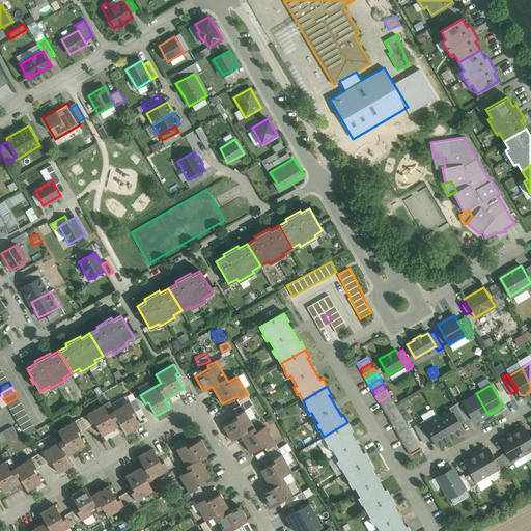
[(487,414),(476,393),(474,394),(475,395),(463,402),(471,417),(473,421),(478,418),(479,419),(487,414)]
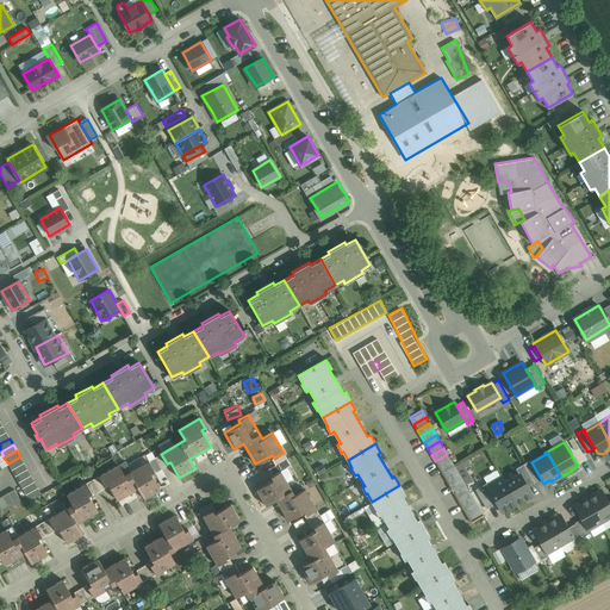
[(284,453),(274,458),(272,459),(275,466),(287,459),(284,453)]
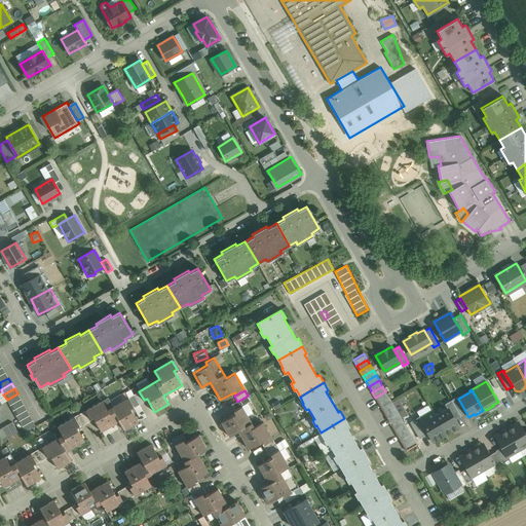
[(144,400),(139,391),(134,395),(139,405),(145,402),(144,400)]
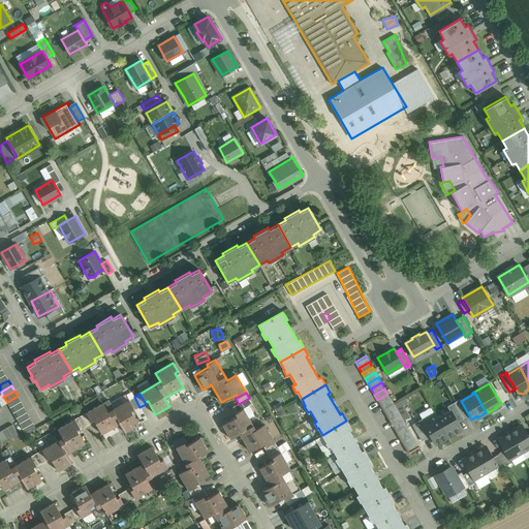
[(387,394),(377,400),(380,405),(391,399),(387,394)]
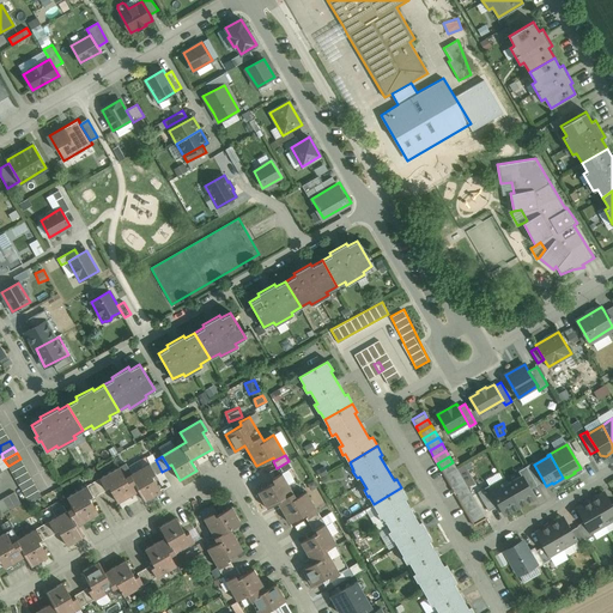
[(8,466),(12,472),(24,466),(20,459),(8,466)]
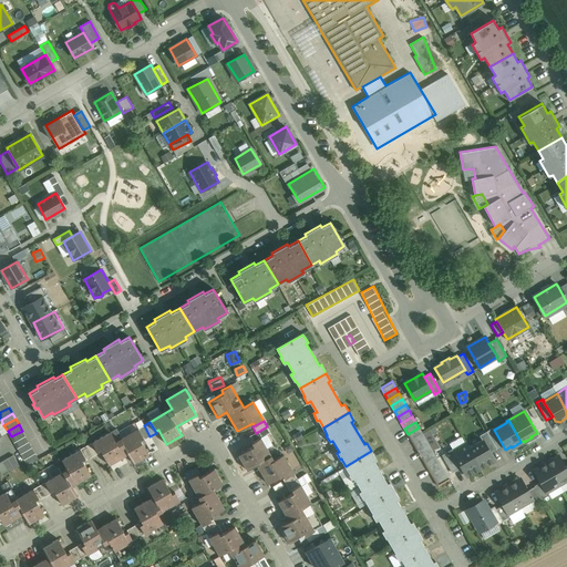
[(150,436),(144,425),(137,429),(143,437),(144,440),(150,436)]
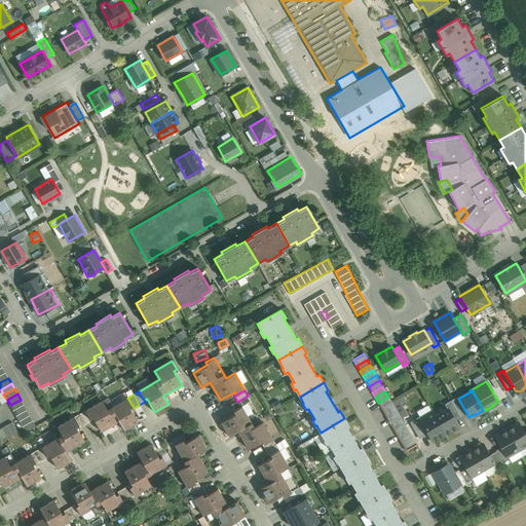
[(248,396),(237,402),(240,407),(241,406),(251,401),(248,396)]
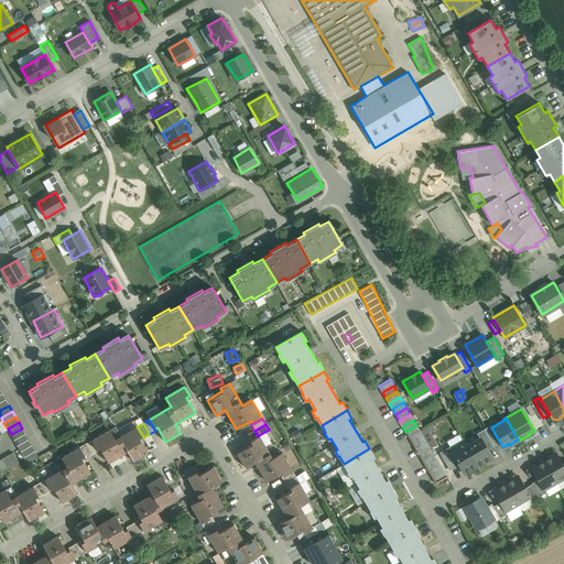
[(416,425),(405,432),(409,437),(420,431),(416,425)]
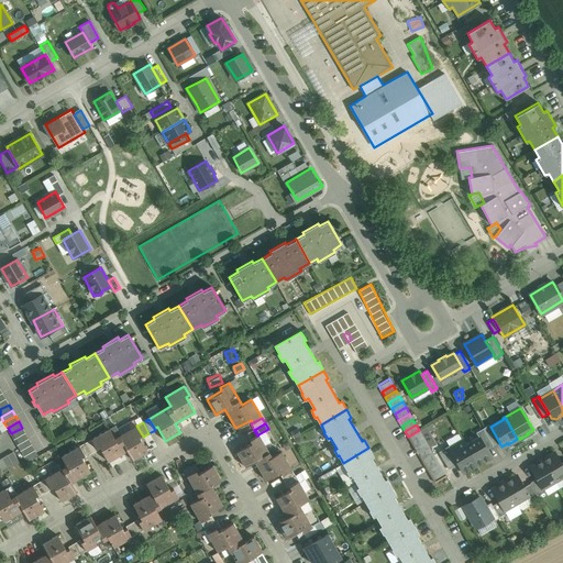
[(490,427),(489,424),(483,428),(493,445),(499,442),(490,427)]
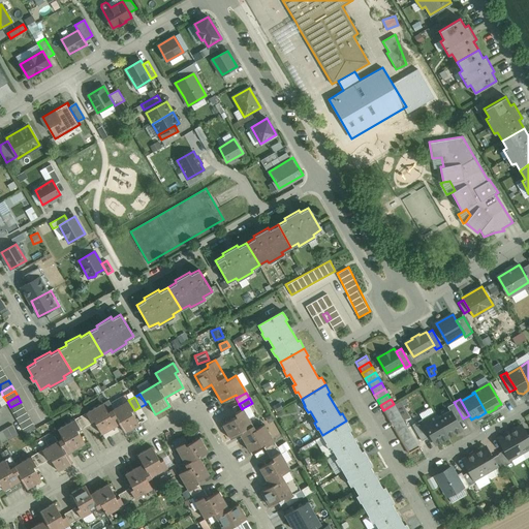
[(128,400),(107,412),(102,403),(86,413),(90,422),(93,419),(101,434),(119,424),(124,433),(138,425),(130,410),(133,408),(128,400)]
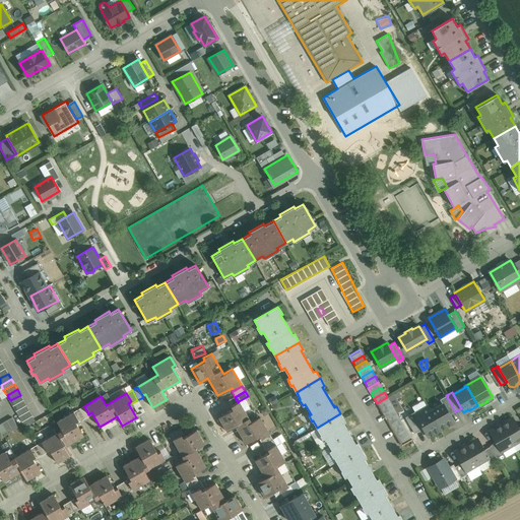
[(10,400),(13,406),(23,400),(20,395),(10,400)]
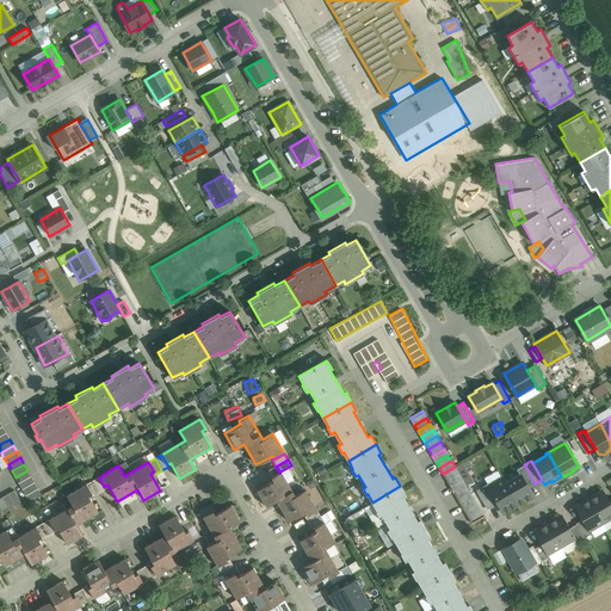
[(535,483),(524,464),(517,469),(520,475),(528,487),(535,483)]
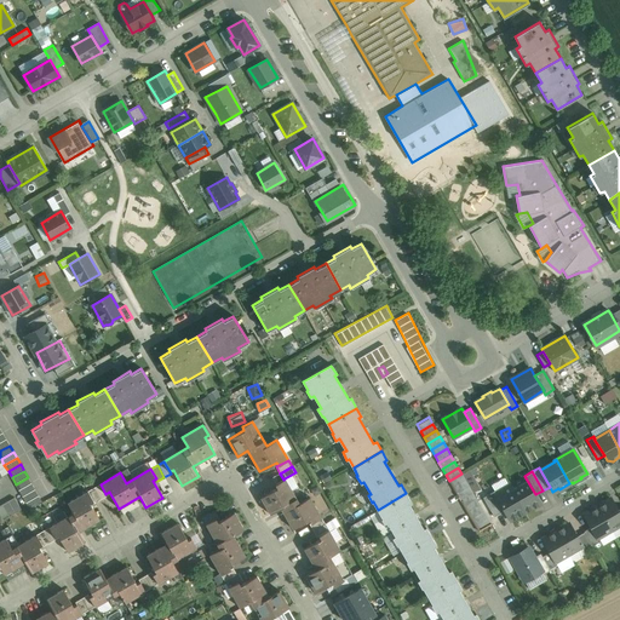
[(461,474),(449,481),(453,487),(465,480),(461,474)]
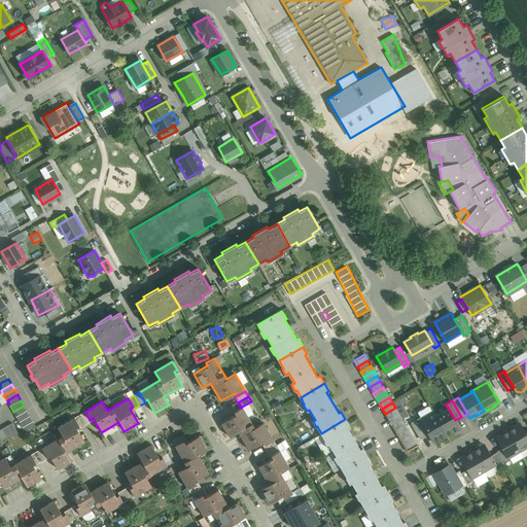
[(15,417),(27,411),(24,406),(13,412),(15,417)]
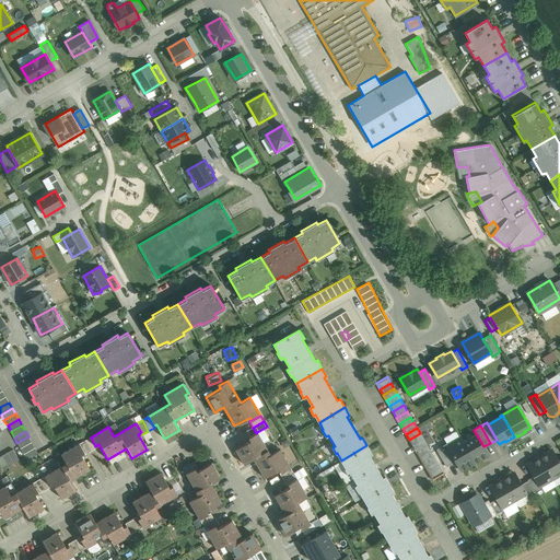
[(257,432),(256,433),(248,438),(251,441),(235,450),(244,464),(254,458),(265,478),(279,469),(281,473),(290,467),(279,448),(270,454),(257,432)]
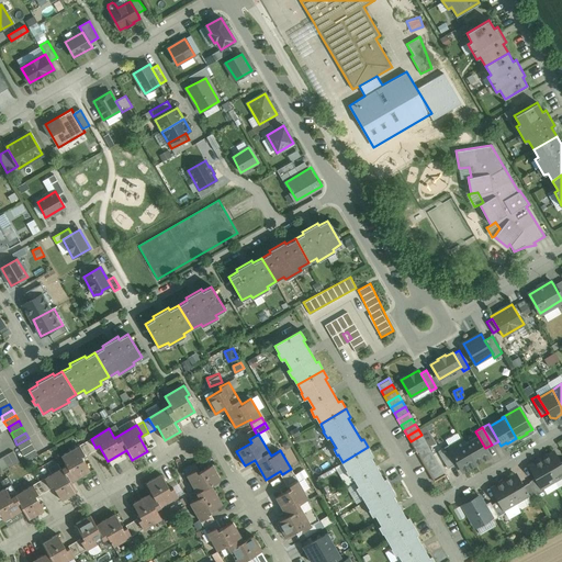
[(422,435),(411,441),(414,447),(425,440),(422,435)]
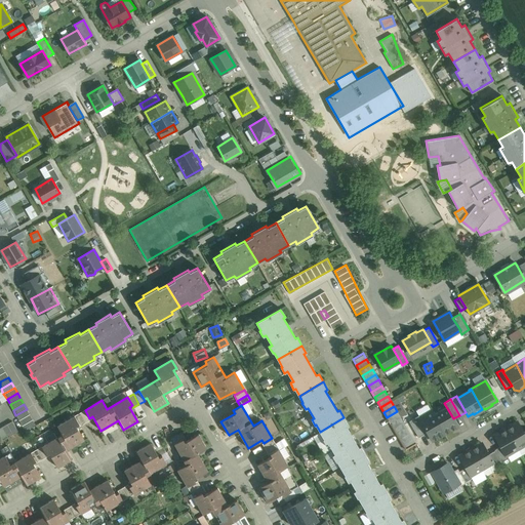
[(453,418),(447,408),(434,415),(444,434),(457,426),(453,418)]
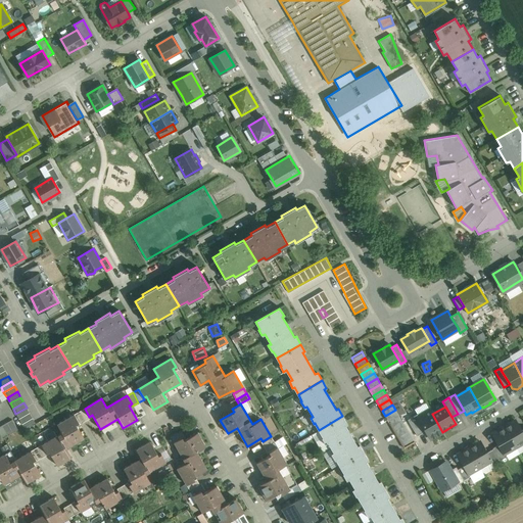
[(15,414),(18,419),(30,413),(27,408),(15,414)]
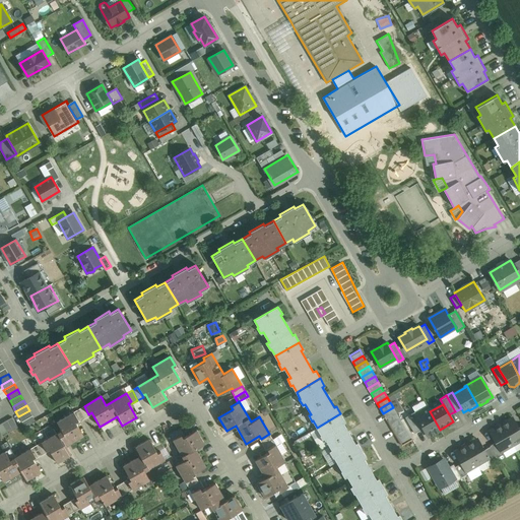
[(84,406),(78,409),(84,418),(89,415),(88,414),(84,406)]
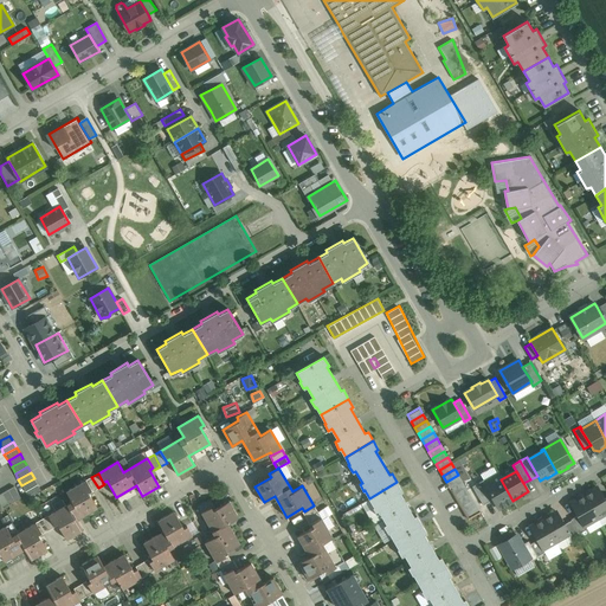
[(458,475),(446,482),(446,483),(450,489),(462,482),(458,475)]
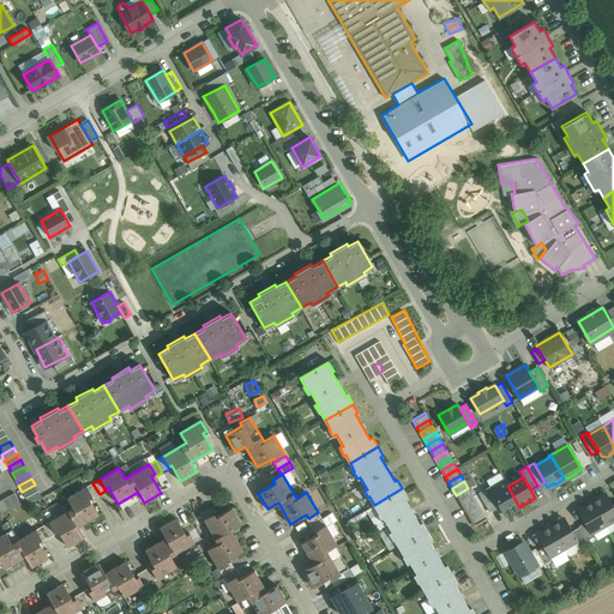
[(519,507),(507,486),(504,481),(491,488),(489,488),(499,505),(505,516),(519,507)]
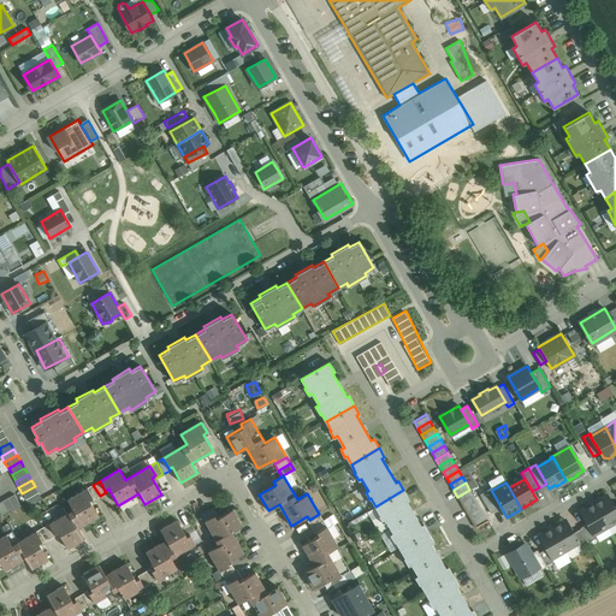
[(100,496),(93,485),(87,489),(93,498),(94,499),(100,496)]
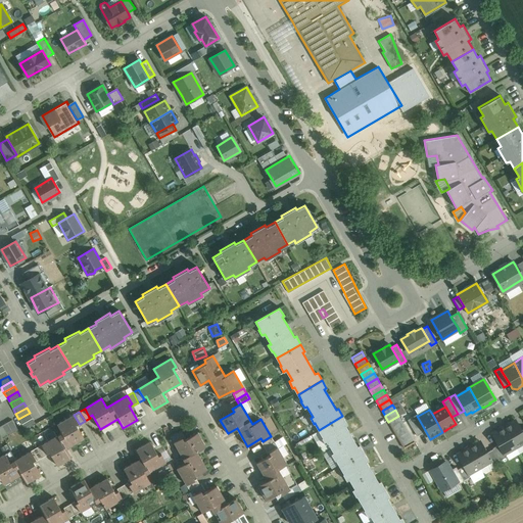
[(22,424),(33,418),(30,413),(18,419),(22,424)]
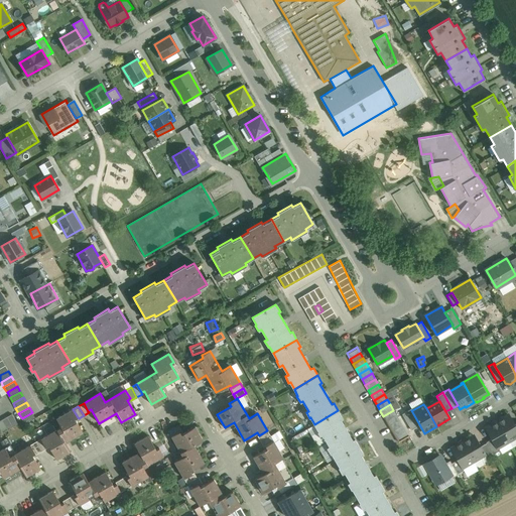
[(411,410),(412,410),(411,408),(402,414),(411,430),(419,424),(411,410)]
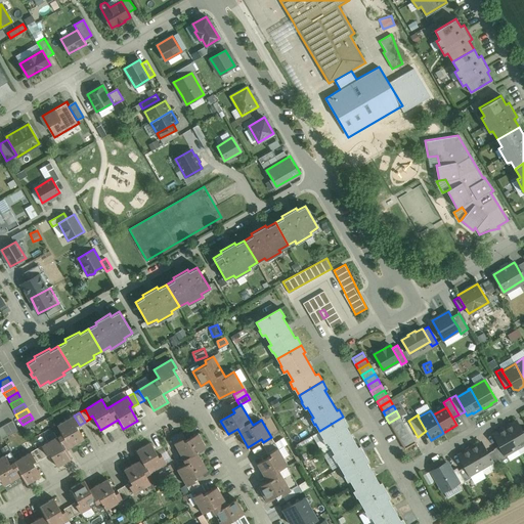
[(74,416),(56,425),(61,434),(41,445),(46,454),(49,452),(57,467),(72,459),(67,449),(84,439),(76,425),(79,424),(74,416)]
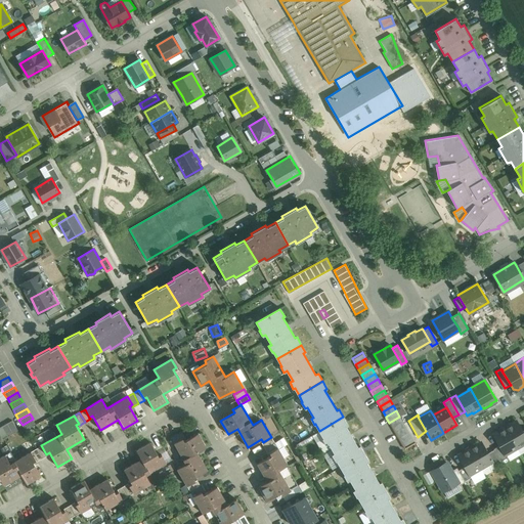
[(348,425),(343,417),(319,431),(323,438),(322,438),(326,445),(329,443),(335,453),(332,454),(336,462),(337,461),(341,467),(364,452),(360,445),(358,446),(346,426),(348,425)]
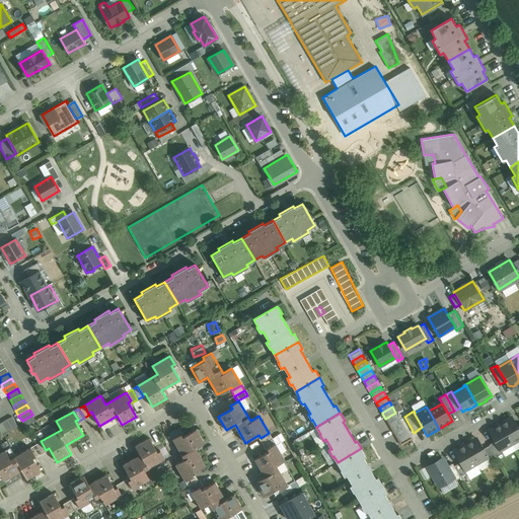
[(395,413),(385,419),(388,424),(398,418),(395,413)]
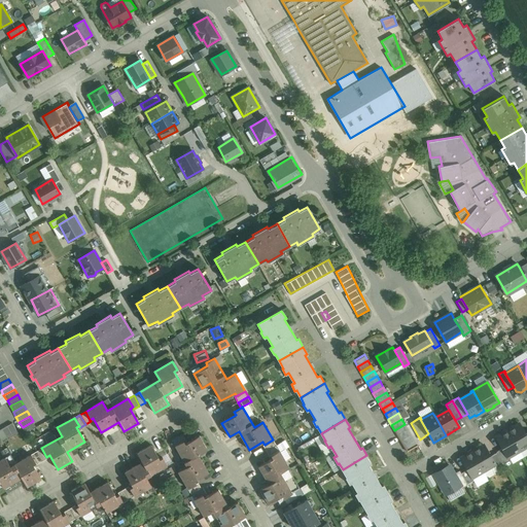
[(23,427),(25,432),(36,426),(33,421),(23,427)]
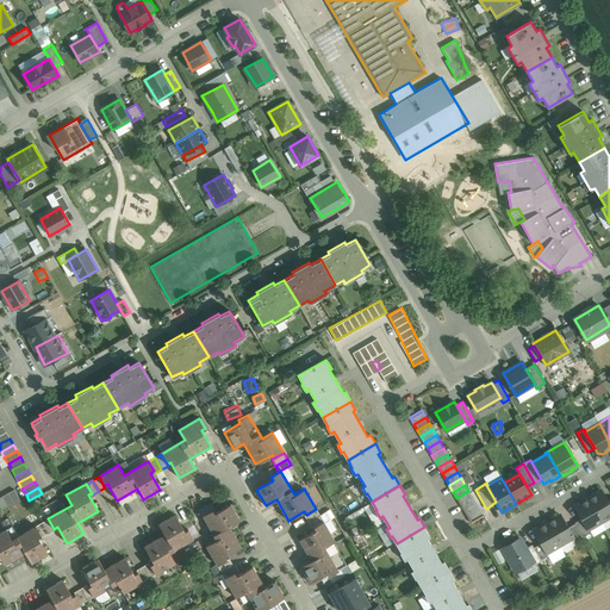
[(14,490),(0,497),(0,512),(20,502),(14,490)]
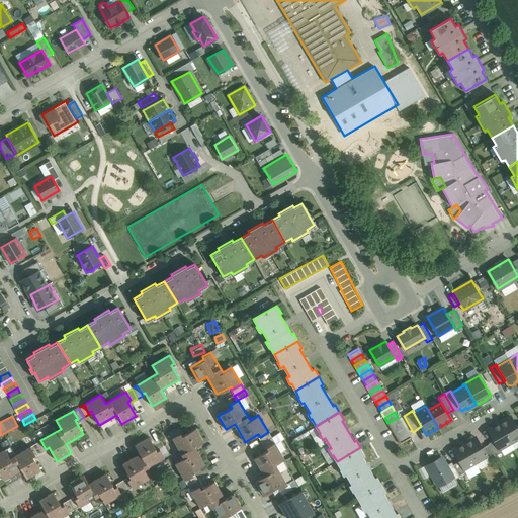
[(398,417),(387,423),(391,428),(401,422),(398,417)]
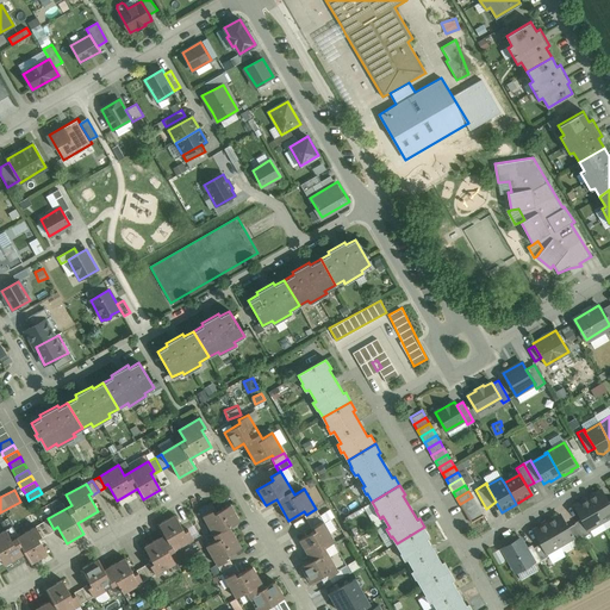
[(609,505),(608,503),(601,491),(587,498),(601,521),(609,515),(609,505)]
